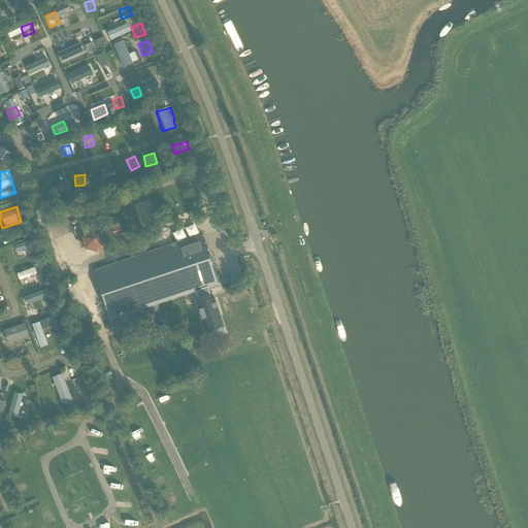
[(150,225),(154,235),(160,232),(157,222),(150,225)]
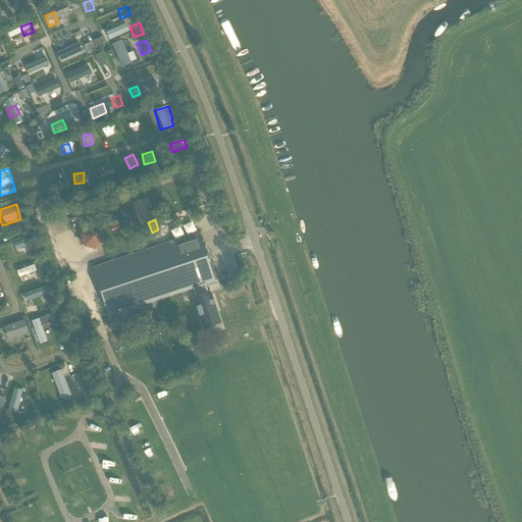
[(80,235),(84,247),(97,250),(105,240),(101,227),(89,224),(80,235)]
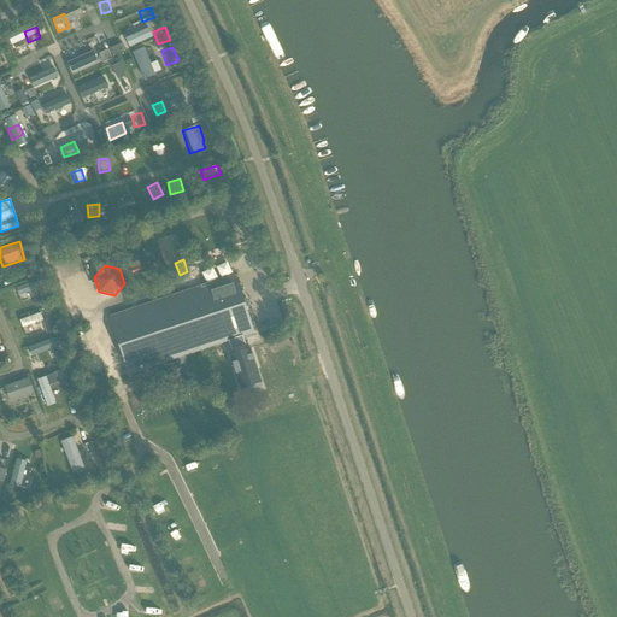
[(107,381),(230,340),(245,335),(253,333),(234,275),(88,324),(107,381)]
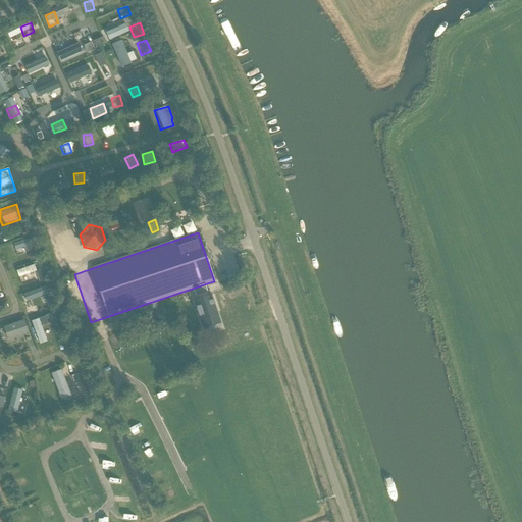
[(11,251),(30,246),(28,240),(9,244),(11,251)]
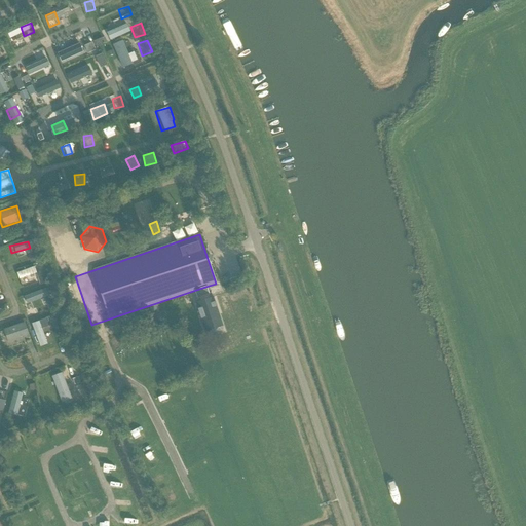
[(35,266),(14,273),(19,286),(39,279),(35,266)]
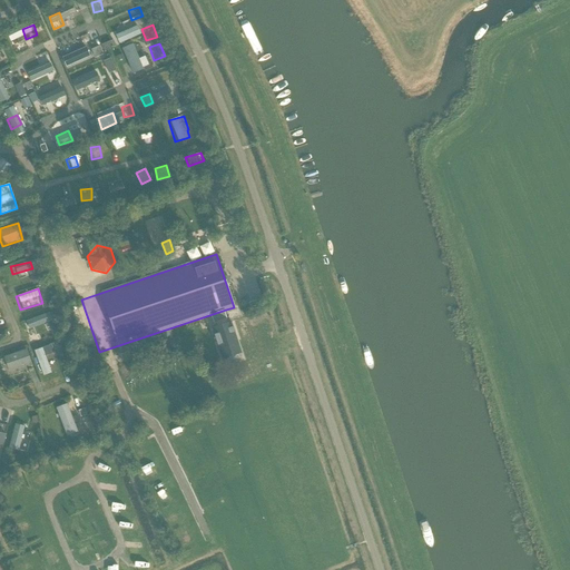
[(226,310),(213,314),(217,327),(215,327),(214,328),(224,357),(242,352),(237,337),(238,337),(234,322),(231,323),(226,310)]
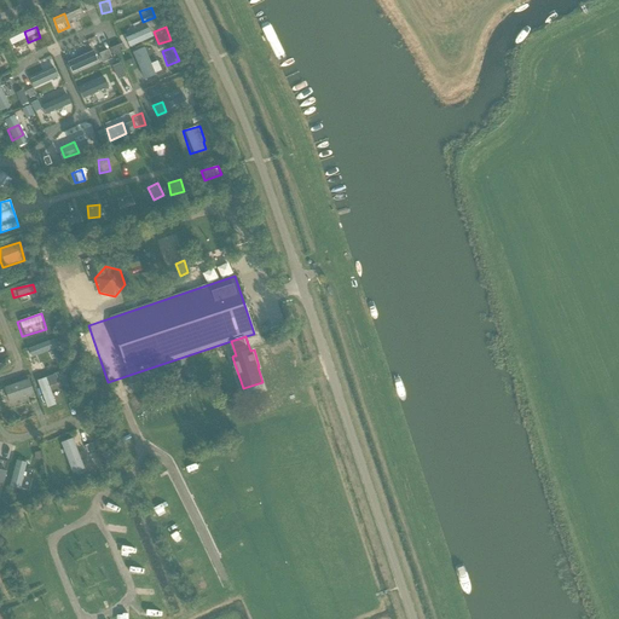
[(24,360),(50,351),(46,341),(22,352),(24,360)]
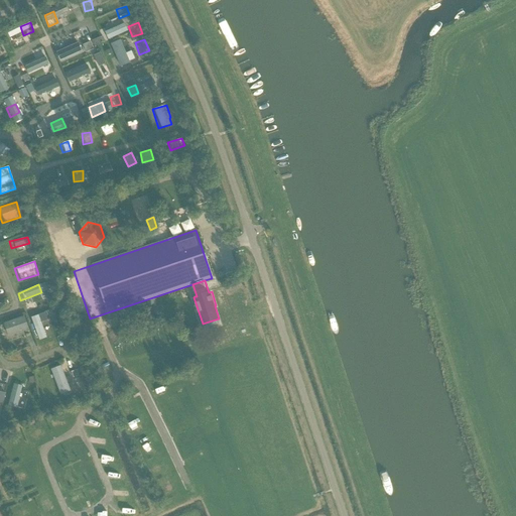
[(43,300),(22,305),(23,311),(44,306),(43,300)]
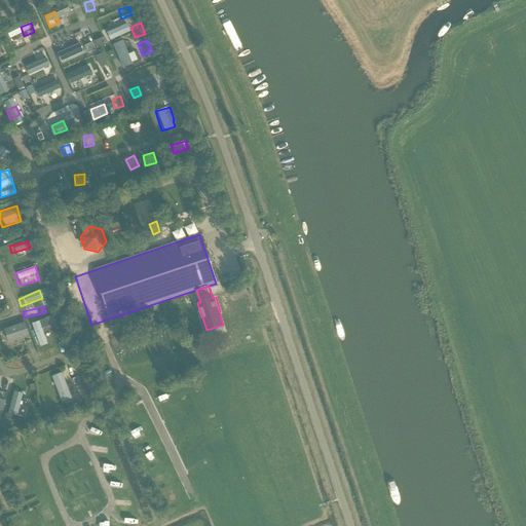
[(1,329),(5,344),(28,338),(24,323),(1,329)]
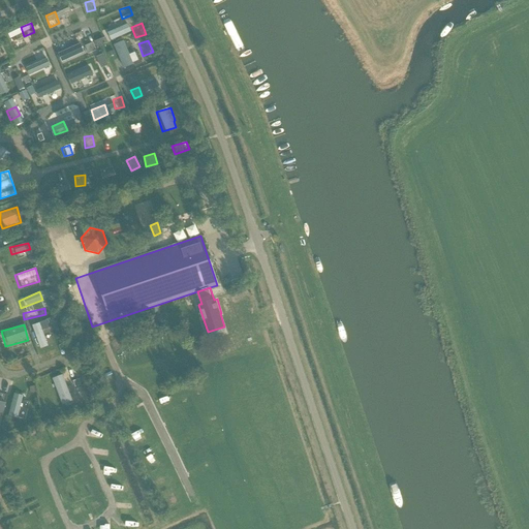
[(100,332),(103,344),(111,342),(107,330),(100,332)]
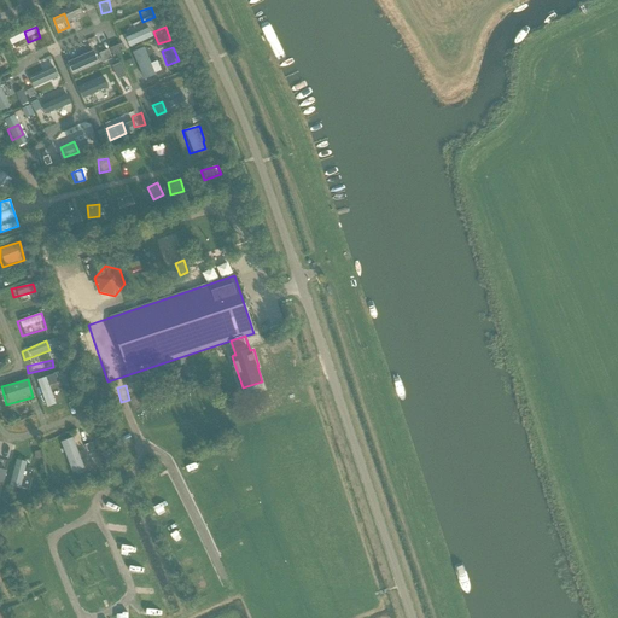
[(155,410),(158,421),(169,418),(165,407),(155,410)]
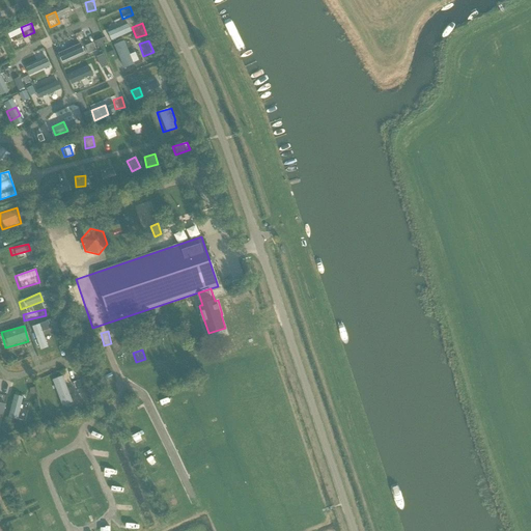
[(6,355),(0,357),(3,364),(9,362),(6,355)]
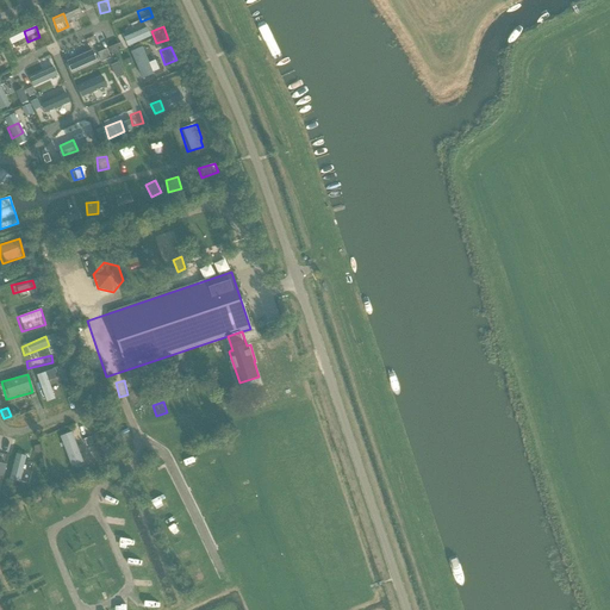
[(222,411),(225,421),(236,417),(232,408),(222,411)]
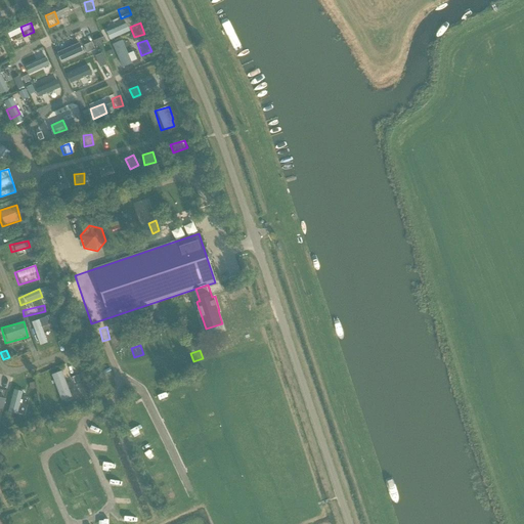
[(175,368),(184,366),(180,352),(171,355),(175,368)]
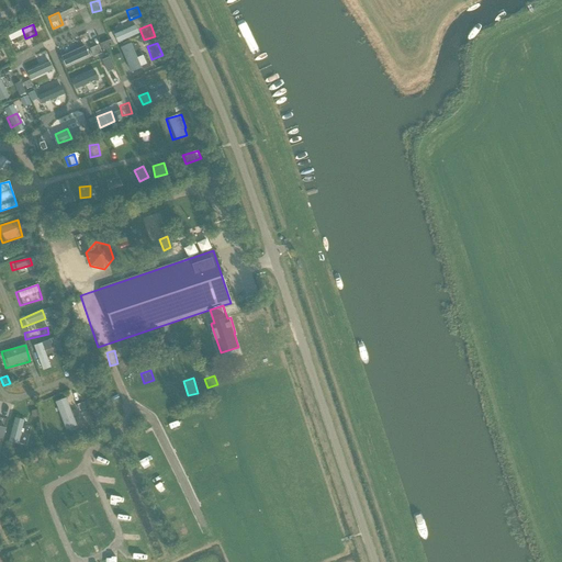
[(66,391),(70,403),(79,401),(75,389),(66,391)]
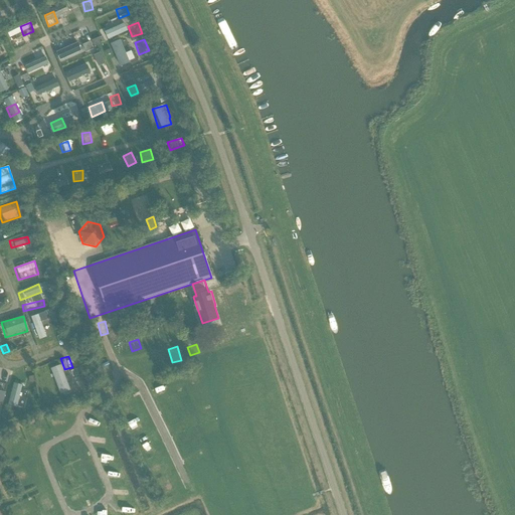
[(60,394),(70,389),(57,365),(47,370),(60,394)]
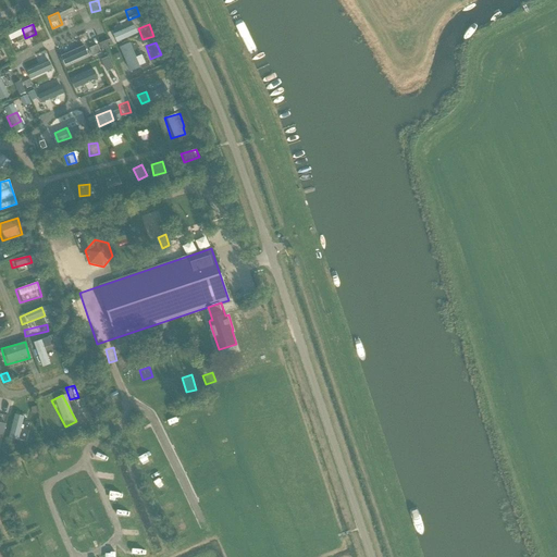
[(138,404),(130,406),(132,417),(141,415),(138,404)]
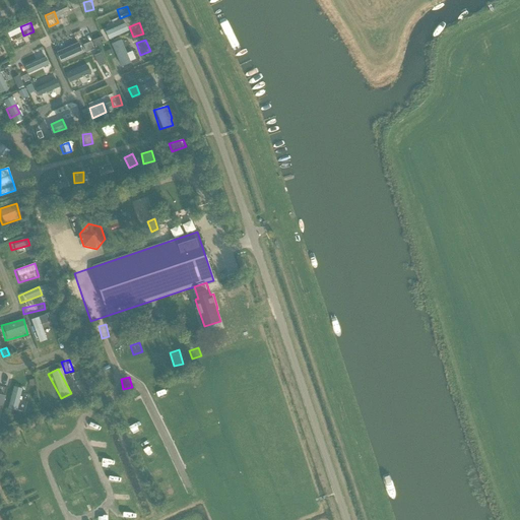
[(38,379),(36,385),(42,388),(44,382),(38,379)]
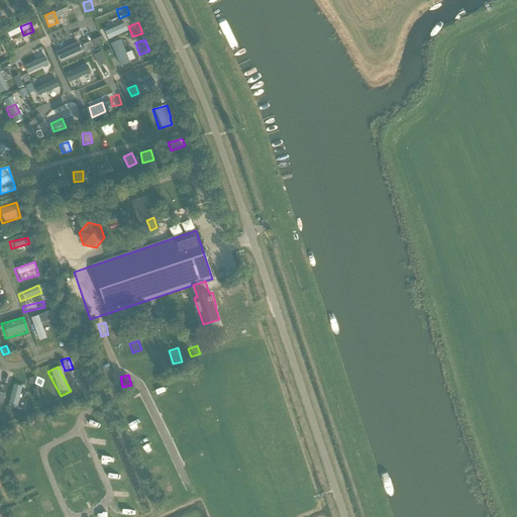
[(16,409),(20,387),(10,385),(6,407),(16,409)]
